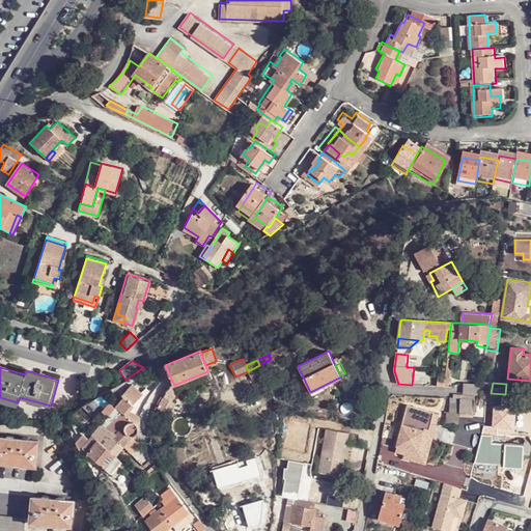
[(177,391),(174,385),(166,392),(171,397),(177,391)]
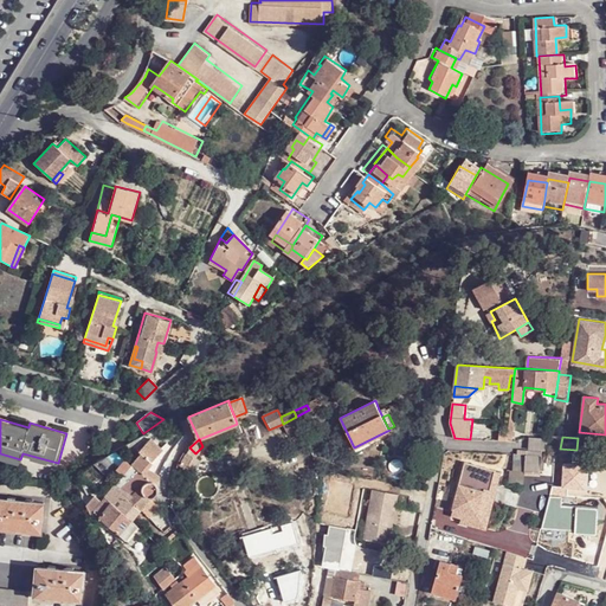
[(144,451),(142,453),(152,462),(159,453),(147,443),(142,449),(144,451)]
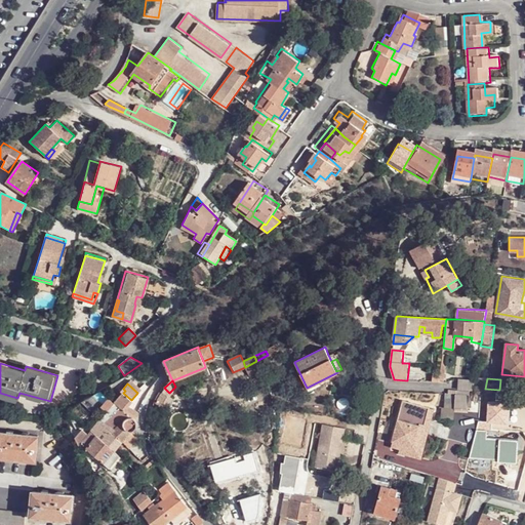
[(115,403),(124,410),(132,401),(131,400),(123,393),(115,403)]
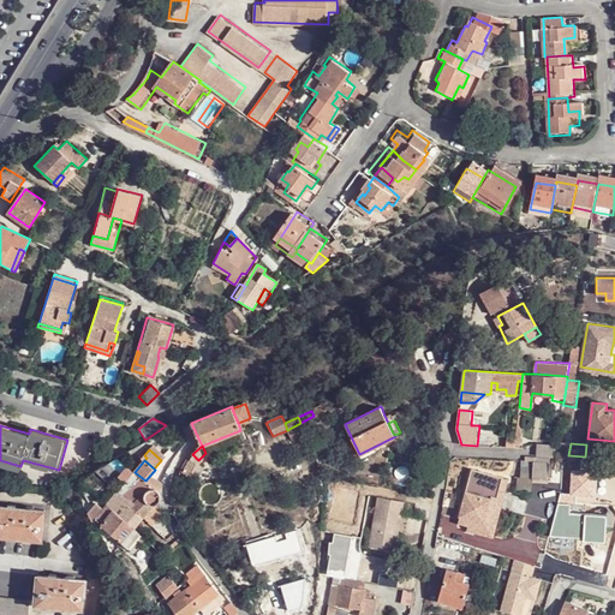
[(571,488),(574,465),(555,461),(551,485),(571,488)]
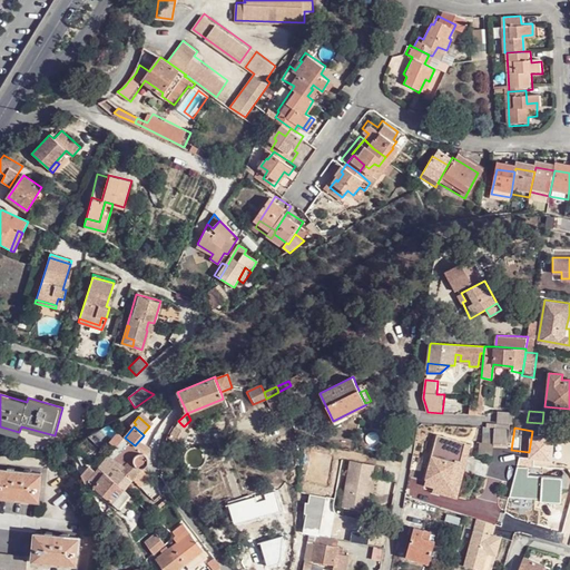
[(509,444),(510,430),(494,429),(493,443),(509,444)]
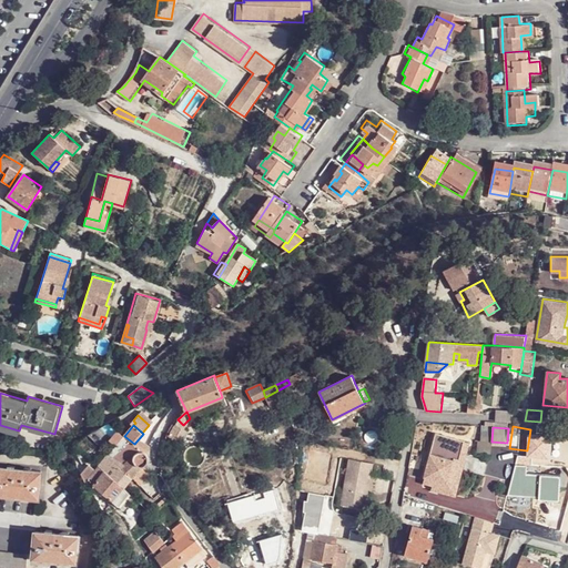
[(465,440),(436,433),(423,482),(433,485),(435,479),(448,483),(455,457),(459,458),(465,440)]
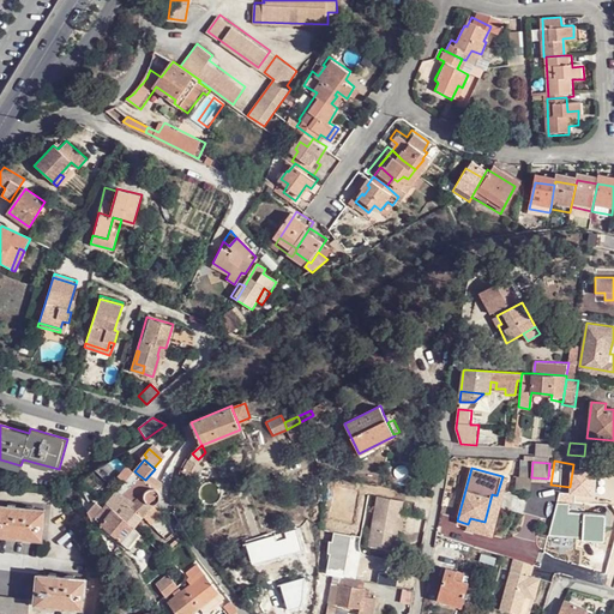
[(156,489),(149,483),(145,480),(134,471),(118,493),(108,504),(114,510),(133,528),(144,518),(155,504),(156,504),(158,504),(160,504),(160,501),(161,501),(162,500),(162,499),(163,497),(162,493),(160,492),(158,491),(157,489),(156,489)]
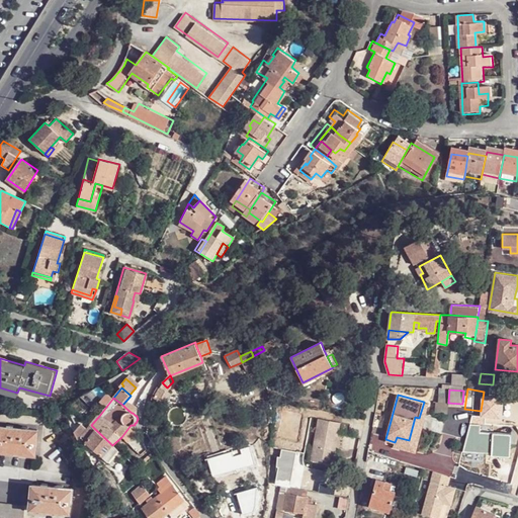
[(137,416),(139,411),(128,405),(125,408),(132,413),(133,413),(134,414),(135,415),(137,416)]
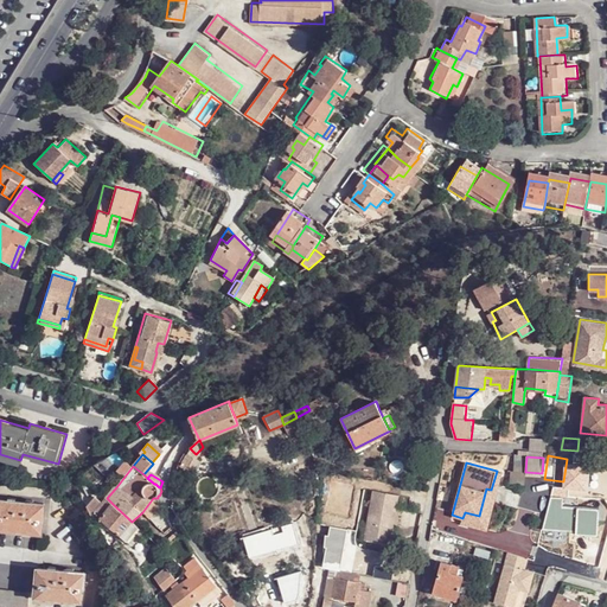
[(389,544),(397,496),(372,491),(364,540),(389,544)]
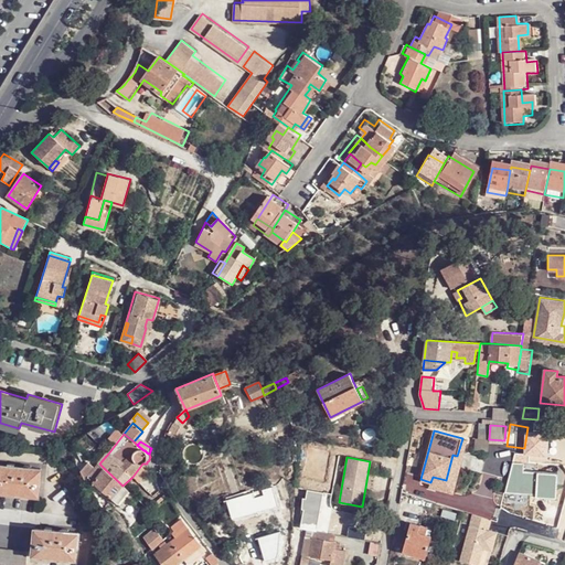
[(189,461),(189,462),(188,469),(196,470),(196,465),(198,462),(189,461)]
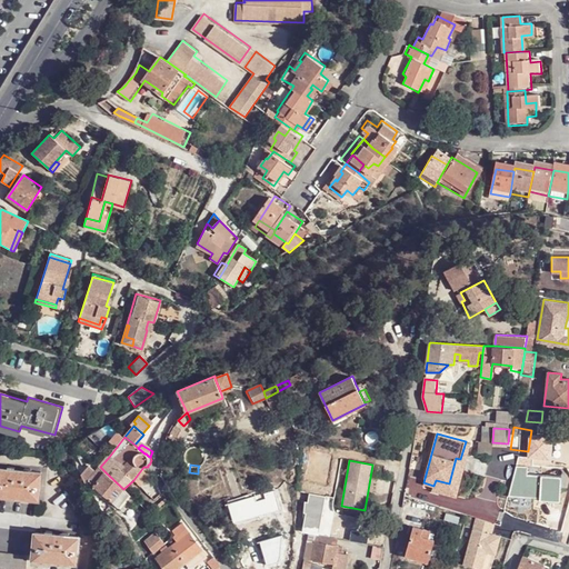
[(91,478),(92,478),(97,482),(106,472),(100,467),(91,478)]
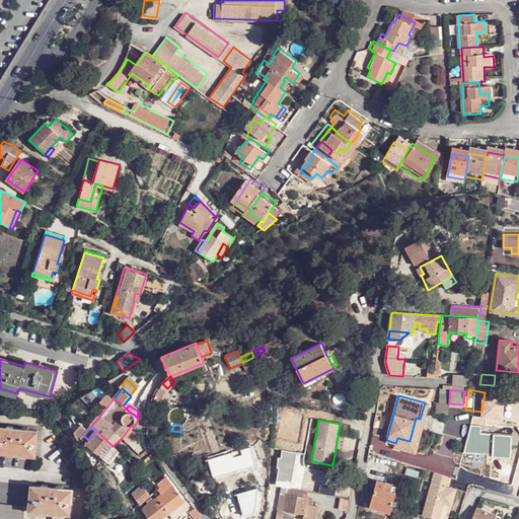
[(39,432),(0,427),(0,452),(35,456),(39,432)]
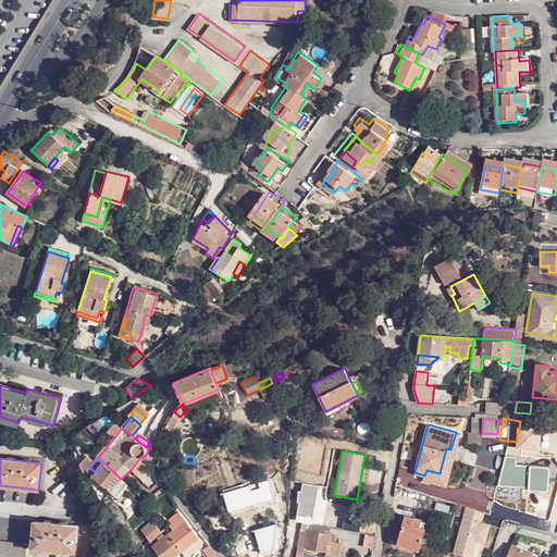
[(121,479),(103,462),(95,472),(91,475),(115,497),(126,485),(121,479)]
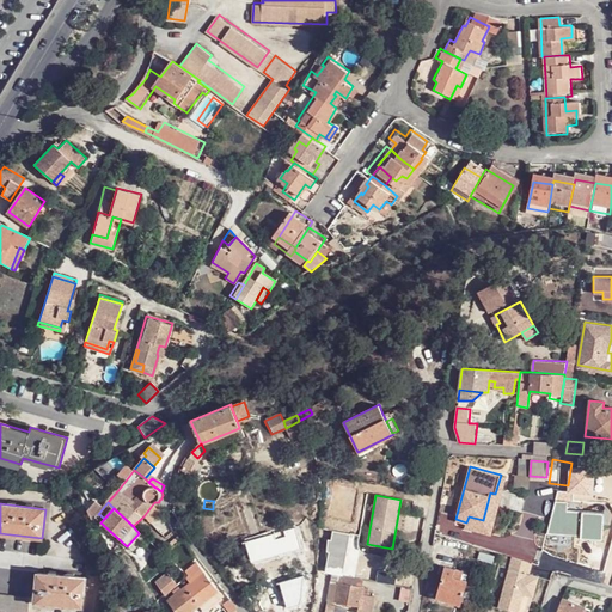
[(528,611),(538,577),(530,575),(533,563),(509,557),(496,611),(502,611),(528,611)]
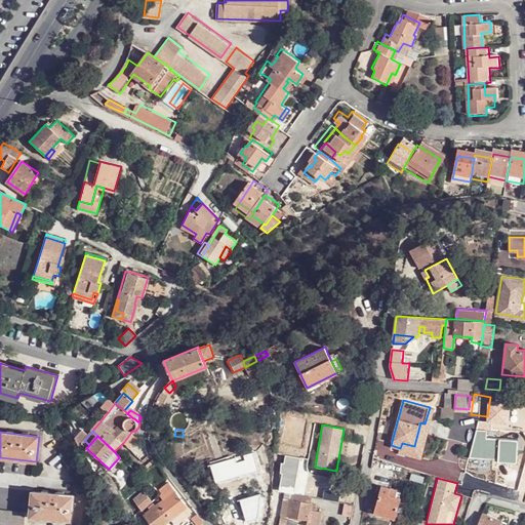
[(381,486),(369,484),(365,502),(377,503),(381,486)]
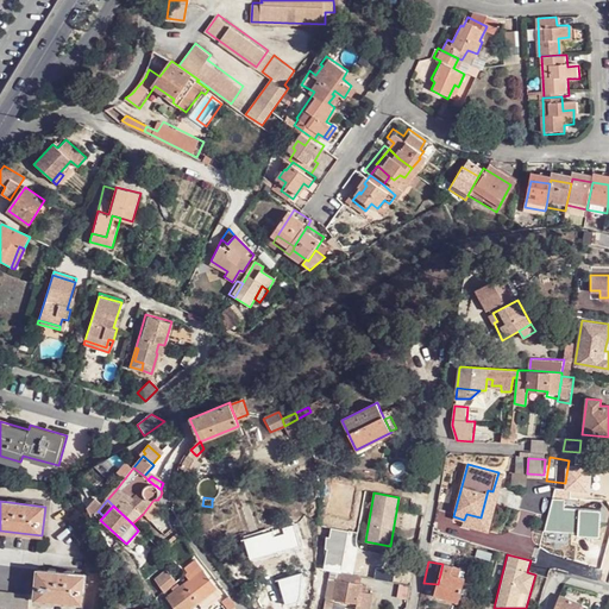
[(462,569),(443,564),(438,584),(435,595),(459,602),(465,577),(459,576),(462,569)]
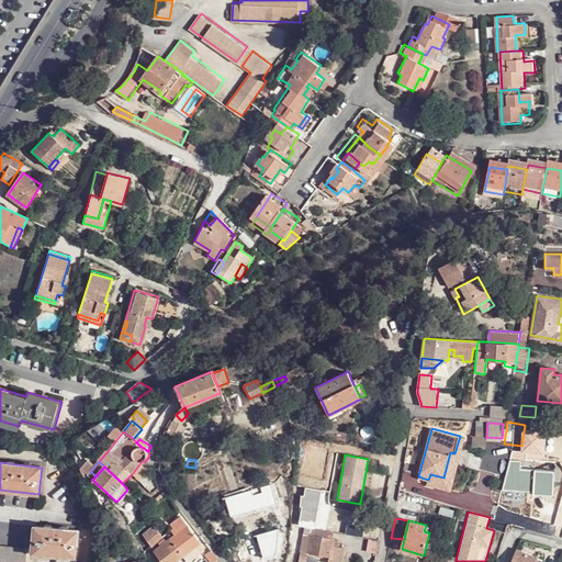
[(78,530),(35,527),(32,553),(76,559),(78,530)]
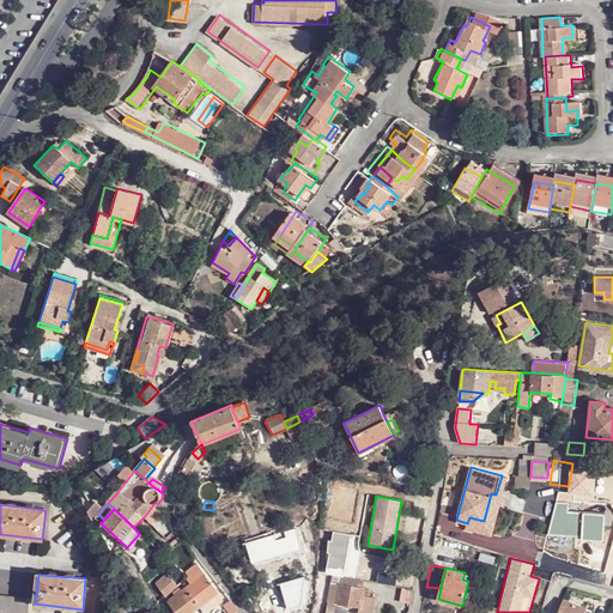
[(156,584),(165,598),(178,587),(168,575),(156,584)]
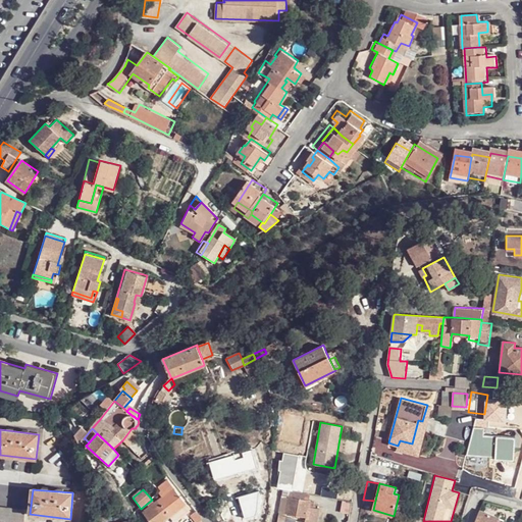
[(158,502),(169,516),(187,505),(174,489),(158,502)]
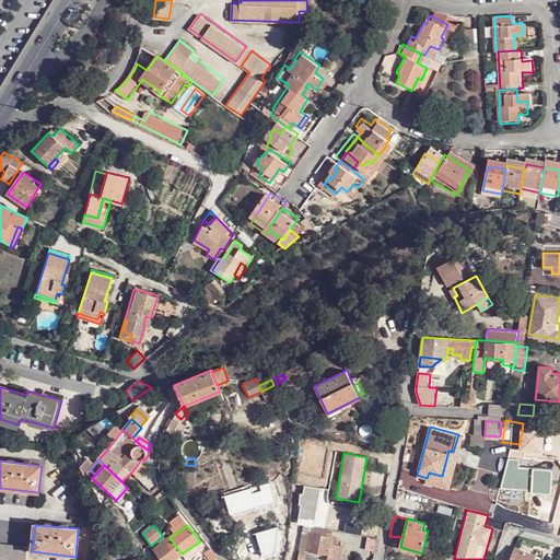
[(330,532),(312,527),(310,535),(302,533),(300,549),(329,555),(328,559),(339,559),(342,548),(330,546),(333,537),(330,537),(330,532)]
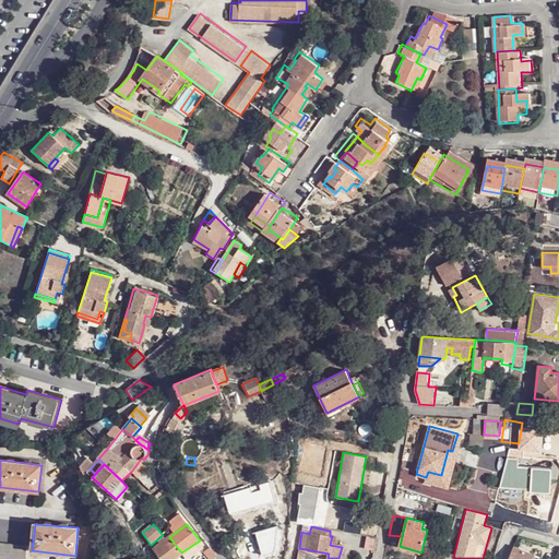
[(159,558),(173,558),(181,552),(169,537),(153,549),(159,558)]
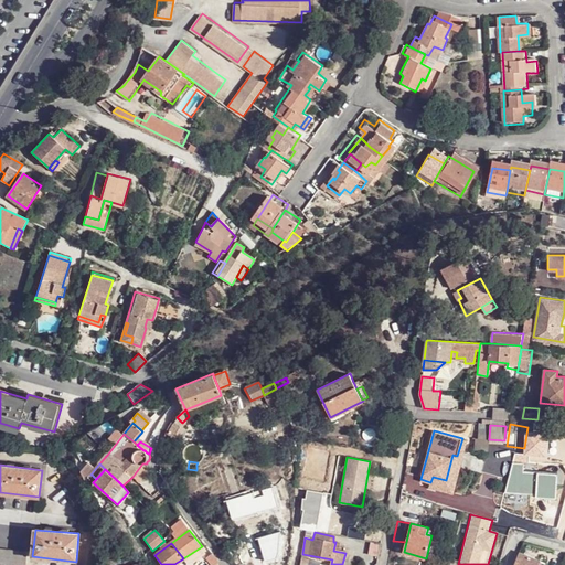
[(202,546),(183,558),(188,564),(206,552),(202,546)]
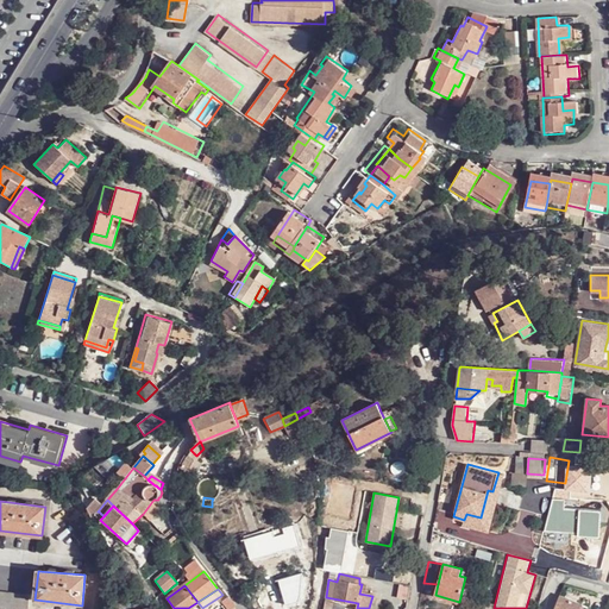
[(0,608),(27,608),(30,597),(0,592),(0,608)]
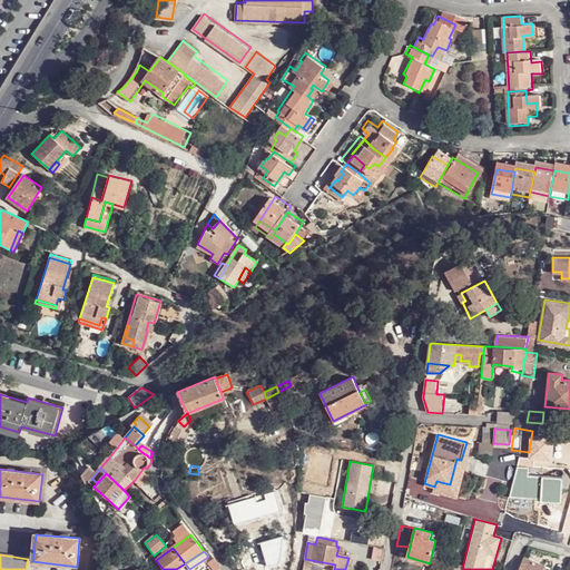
[(542,569),(544,566),(524,557),(523,557),(518,569),(542,569)]
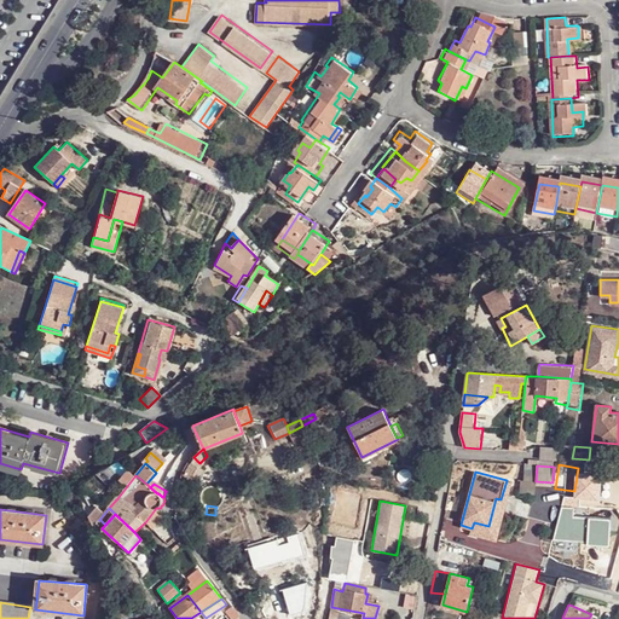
[(241,615),(233,606),(226,612),(231,618),(233,618),(237,617),(241,615)]
